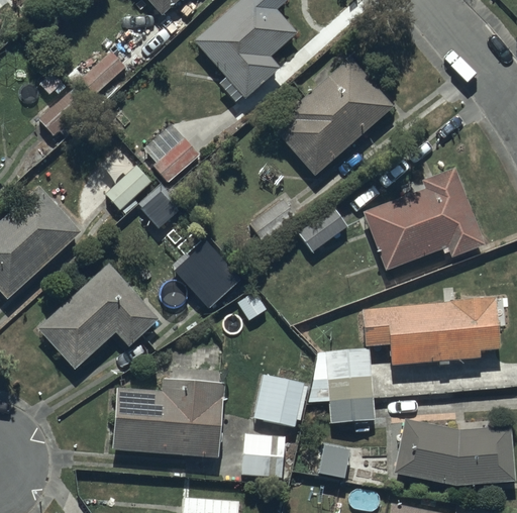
[(145,0),(160,15),(177,0),(145,0)]
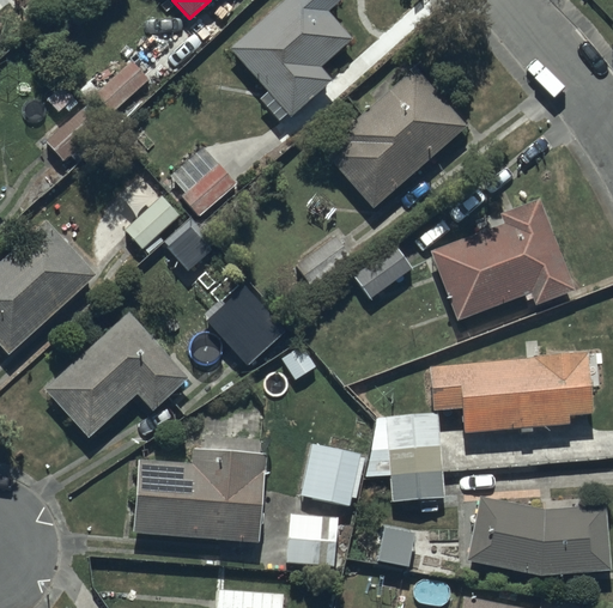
[(339,0),(283,0),(230,48),(268,91),(260,98),(279,121),(286,114),(289,117),(331,80),(319,68),(352,37),(328,11),(339,0)]
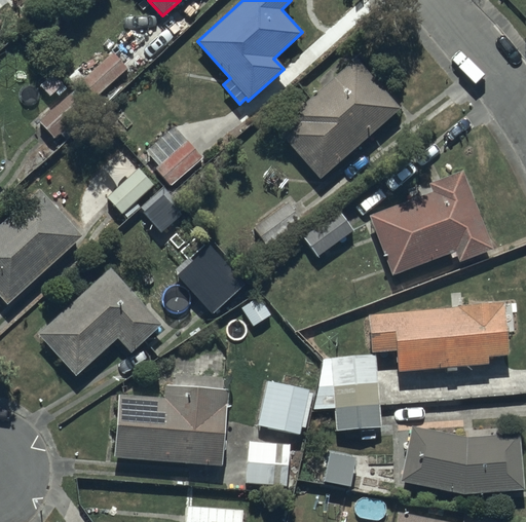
[(112,53),(81,83),(95,98),(125,69),(112,53)]
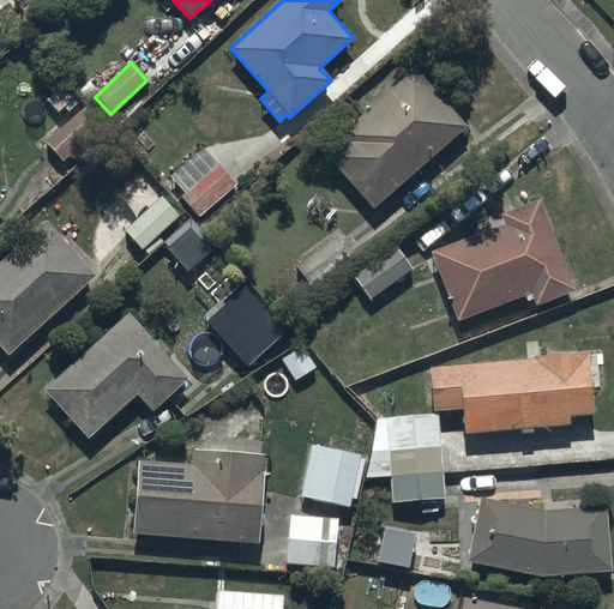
[(343,140),(326,154),(373,207),(467,126),(416,67),(338,134),(343,140)]
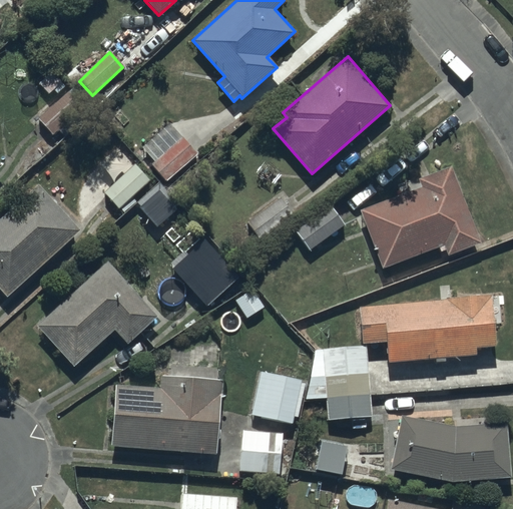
[(69,93),(39,118),(58,141),(88,116),(69,93)]
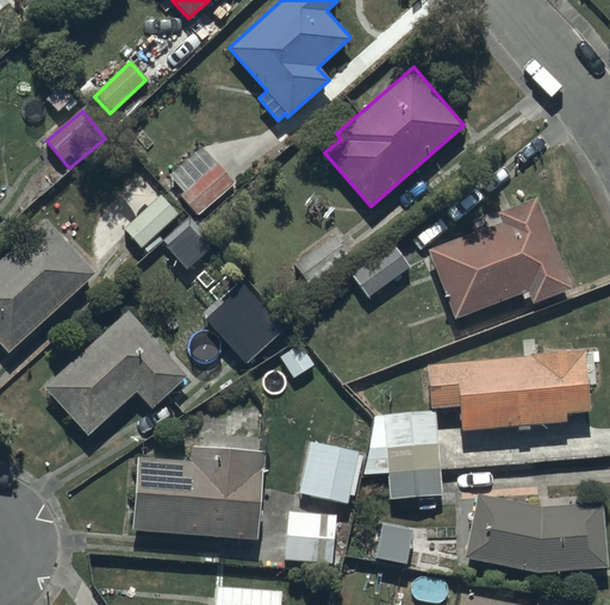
[(182,193),(179,195),(198,216),(235,182),(205,149),(170,179),(182,193)]
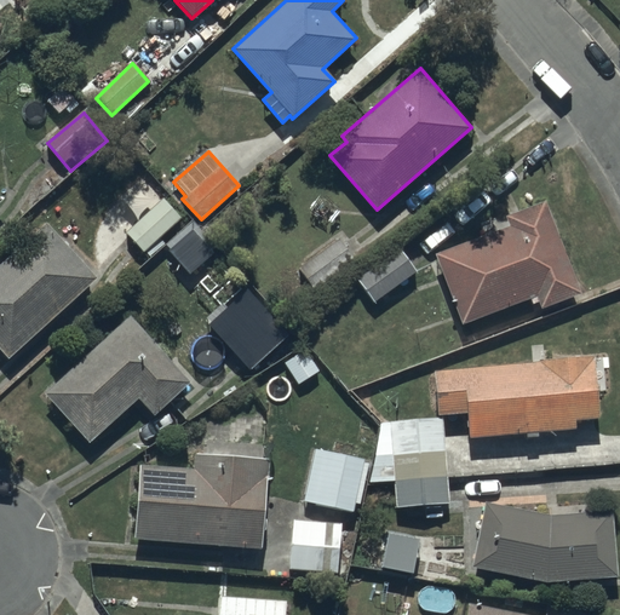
[(182,219),(164,199),(127,231),(150,258),(166,245),(160,239),(182,219)]
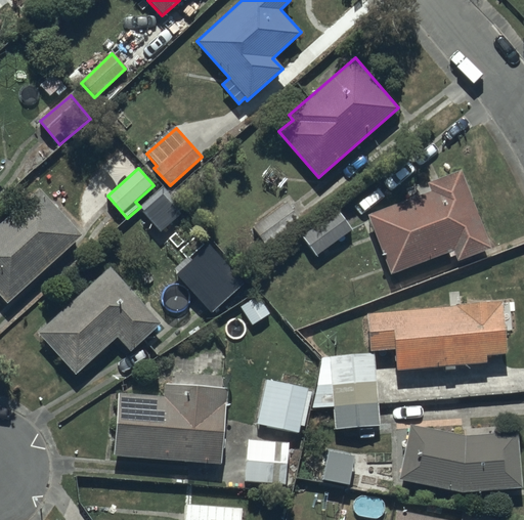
[(466,179),(367,214),(389,272),(446,252),(448,257),(454,256),(455,260),(489,248),(466,179)]
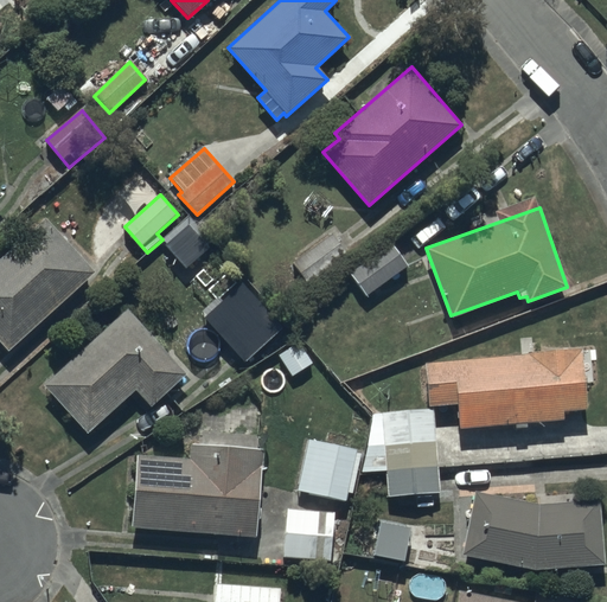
[(45,219),(0,260),(0,341),(7,350),(94,273),(45,219)]
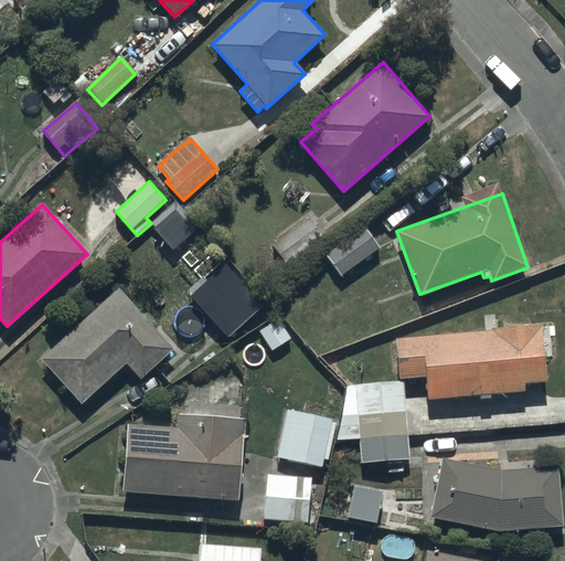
[(307,218),(272,246),(287,265),(322,236),(307,218)]
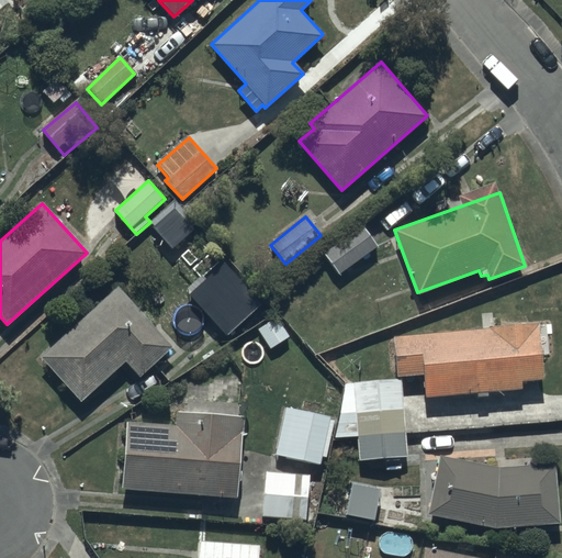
[(324,286),(378,246),(364,230),(369,227),(364,222),(308,264),(324,286)]
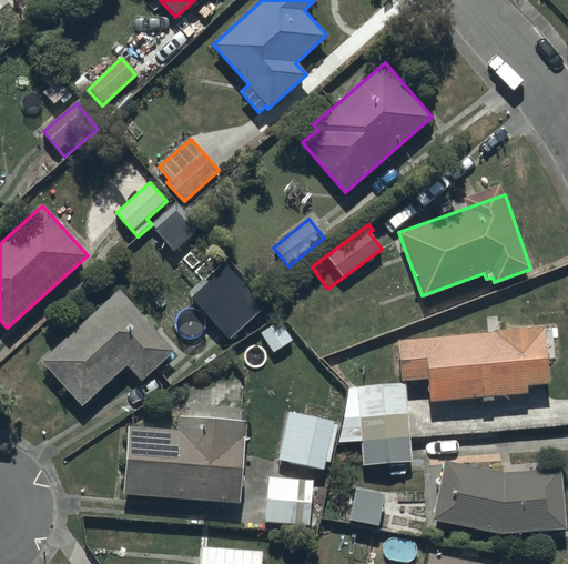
[(175,351),(119,290),(41,361),(82,406),(127,365),(141,381),(175,351)]
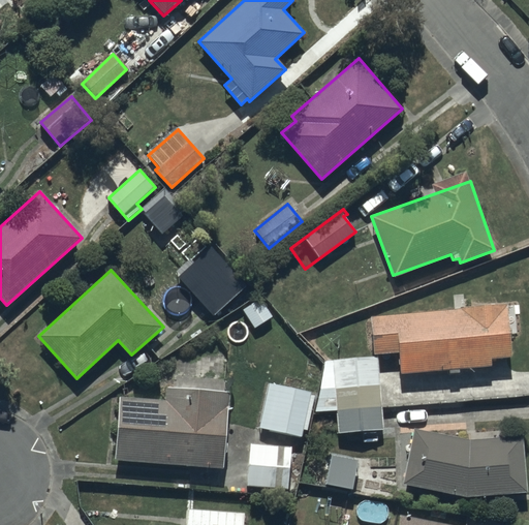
[(227,270),(197,298),(213,315),(244,287),(227,270)]
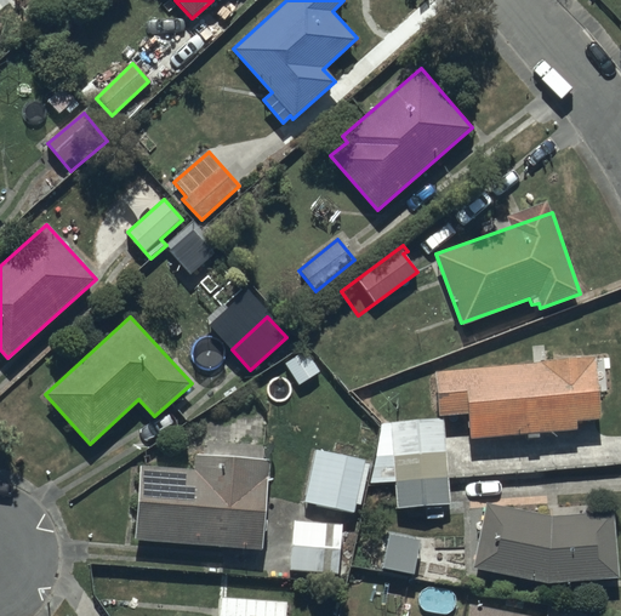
[(446,415),(448,437),(575,429),(574,418),(598,416),(597,397),(607,395),(605,372),(609,372),(609,363),(594,364),(593,355),(541,359),(541,363),(434,371),(437,415),(446,415)]
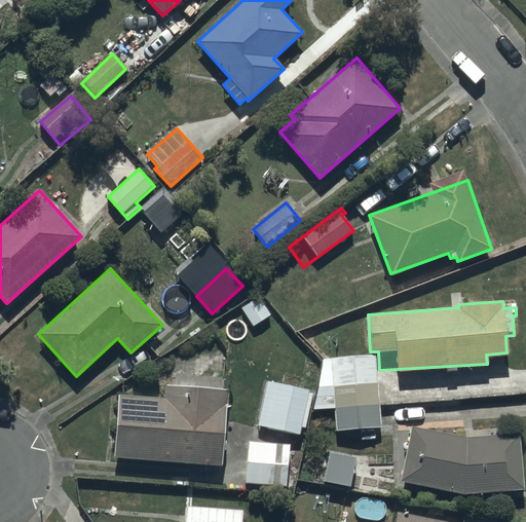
[(321,374),(313,411),(335,409),(336,431),(381,427),(376,355),(330,358),(331,374),(321,374)]
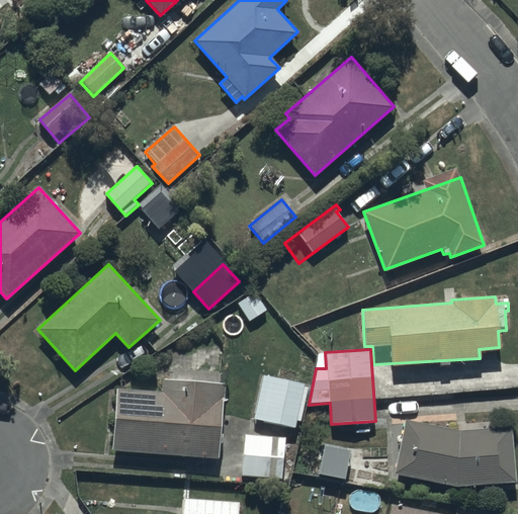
[(262,376),(255,419),(294,427),(295,421),(304,423),(310,390),(304,388),(305,383),(262,376)]
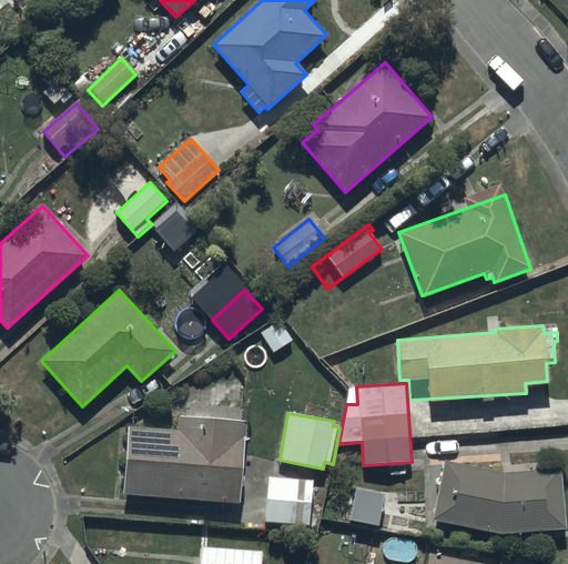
[(179,431),(130,426),(123,492),(237,503),(245,421),(181,414),(179,431)]
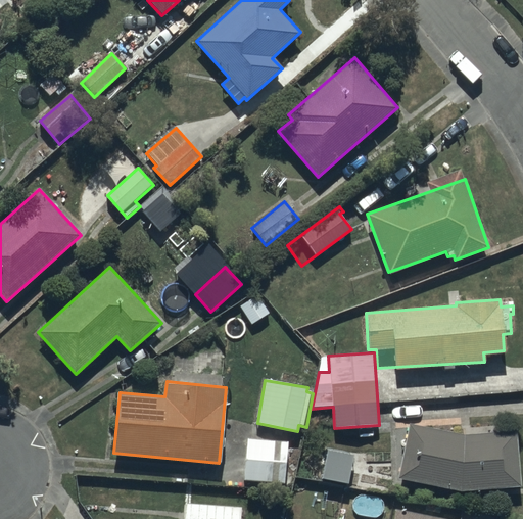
[(409,424),(398,478),(460,492),(521,487),(516,431),(463,436),(409,424)]
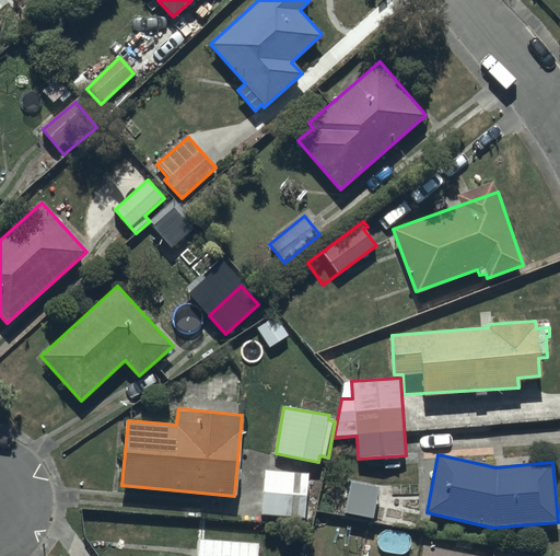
[(307,473),(263,472),(261,516),(306,517),(307,473)]
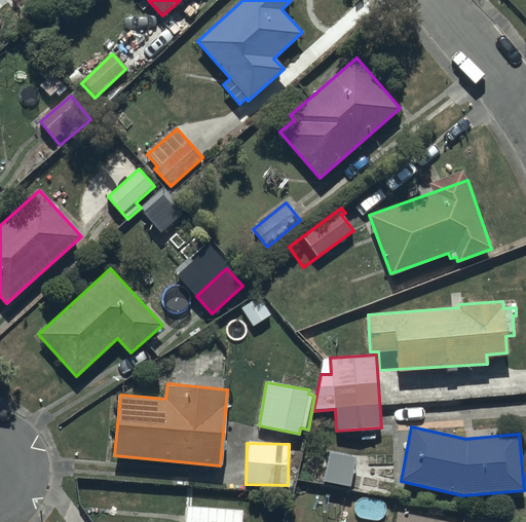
[(354,456),(328,451),(323,478),(349,483),(354,456)]
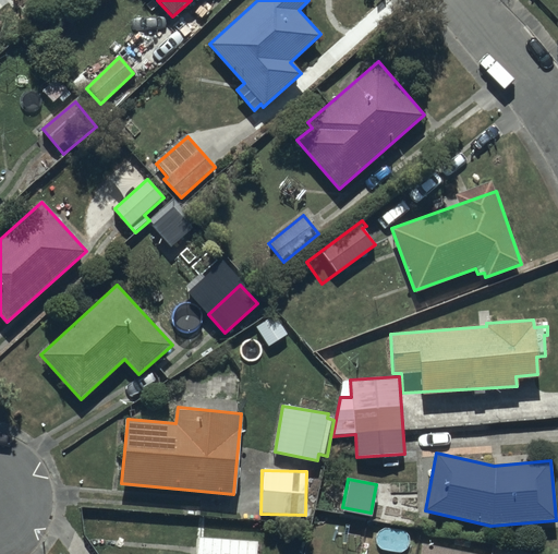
[(258,553),(259,542),(198,539),(197,553),(258,553)]
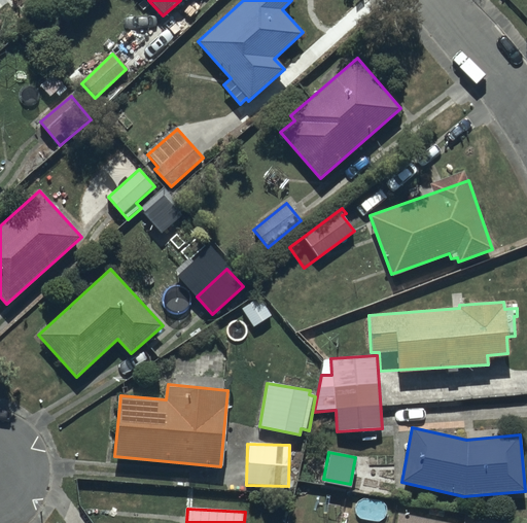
[(454,522),(396,512),(394,522),(454,522)]
